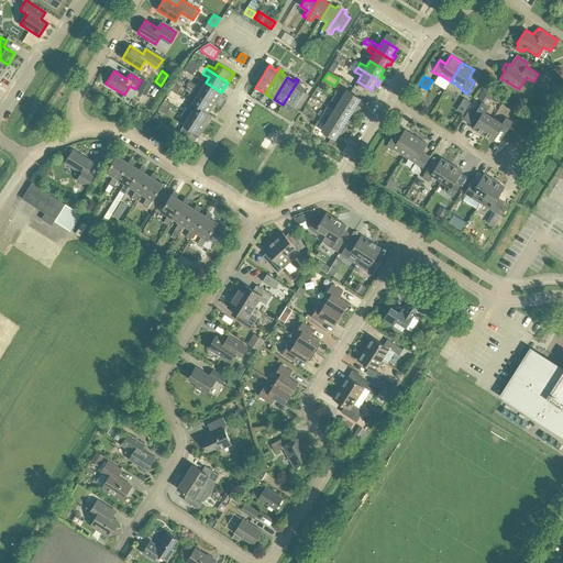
[(291,111),(295,106),(297,102),(299,99),(301,96),(304,91),(306,88),(305,89),(299,85),(300,81),(298,80),(283,105),(291,110),(290,111),(291,111)]
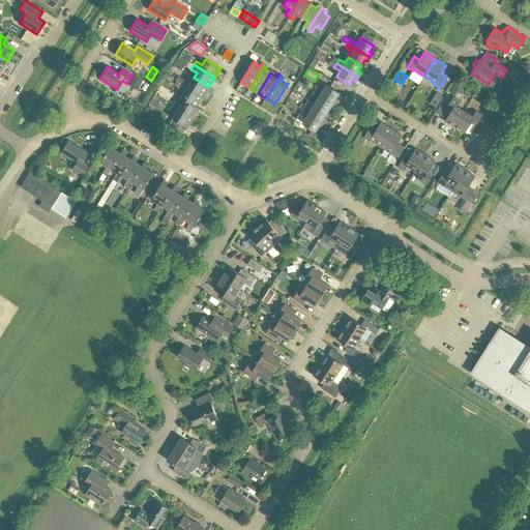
[(138,90),(143,82),(135,78),(130,86),(138,90)]
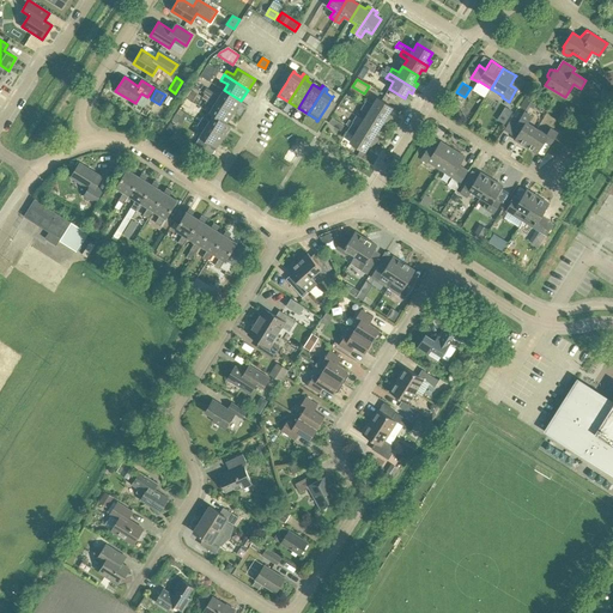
[(210,97),(234,113),(241,101),(224,90),(219,97),(212,92),(210,97)]
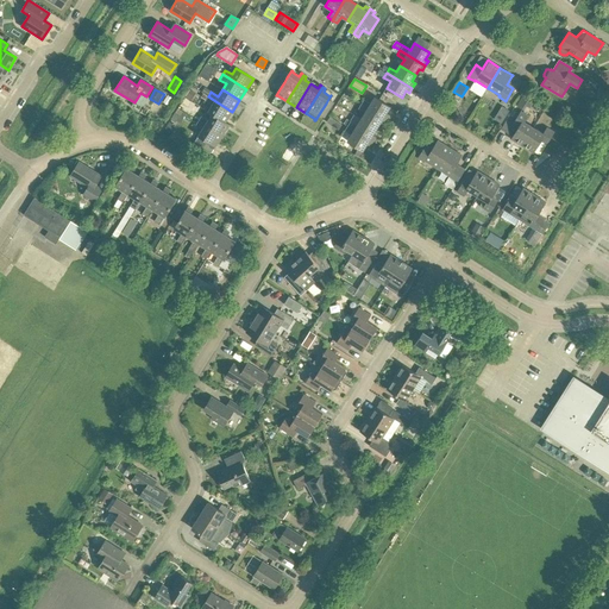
[(523,94),(516,105),(523,110),(526,106),(529,108),(534,101),(531,99),(523,94)]
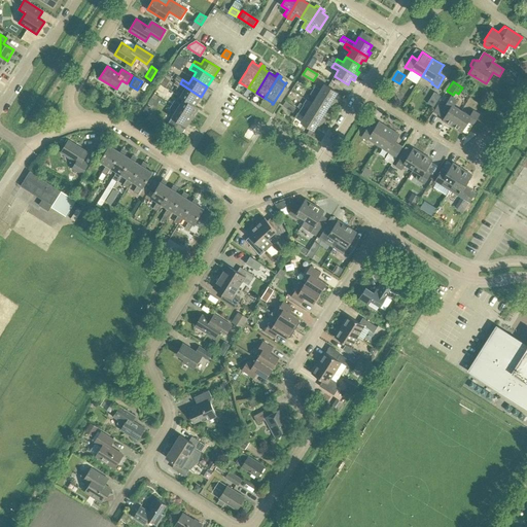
[(183,98),(195,106),(201,97),(180,83),(177,88),(183,92),(180,97),(183,99),(183,98)]
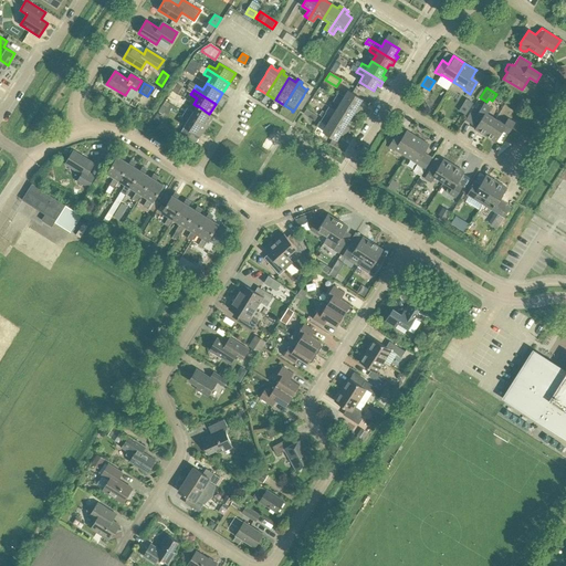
[(335,97),(359,112),(362,107),(359,105),(363,100),(348,91),(345,96),(338,93),(335,97)]
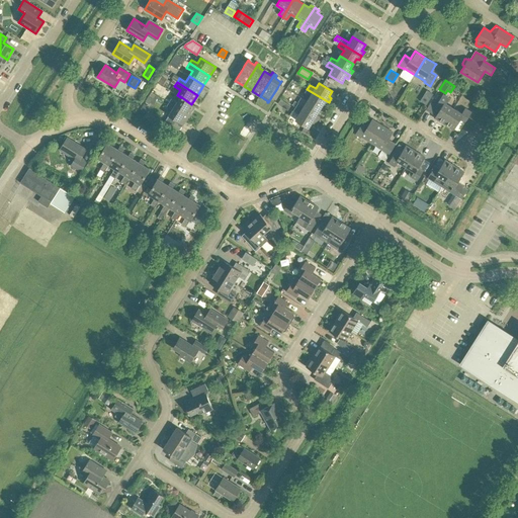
[(326,106),(329,102),(307,89),(305,92),(311,96),(308,101),(320,109),(324,104),(326,106)]
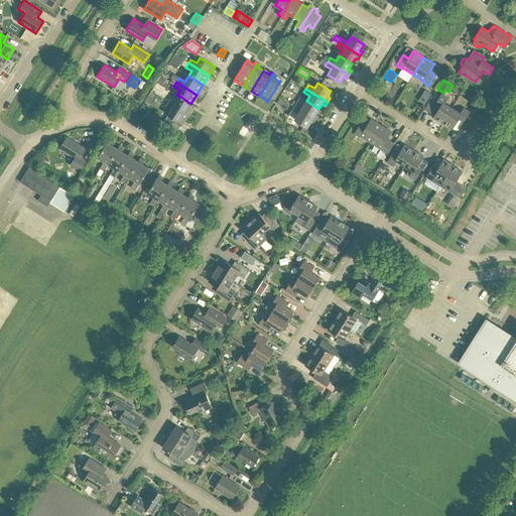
[(442,124),(453,108),(444,103),(447,98),(441,95),(434,105),(439,108),(433,118),(442,124)]
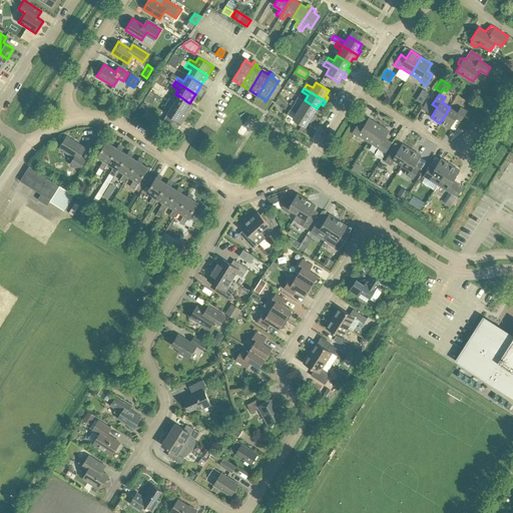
[(167,101),(187,114),(193,105),(189,103),(178,95),(178,96),(175,101),(169,97),(167,101)]
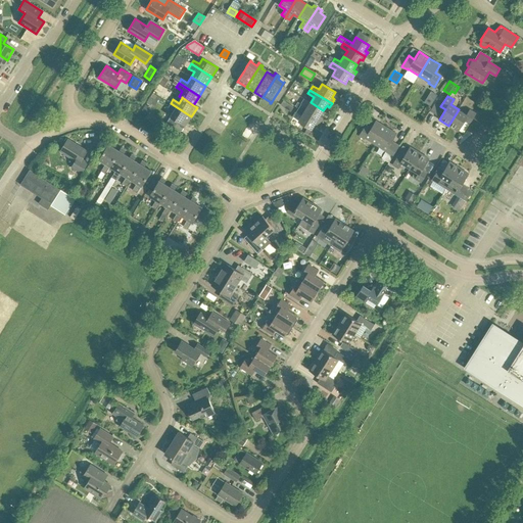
[(298,108),(320,122),(323,117),(320,115),(323,110),(311,102),(304,99),(301,104),(297,102),(295,106),(298,108)]
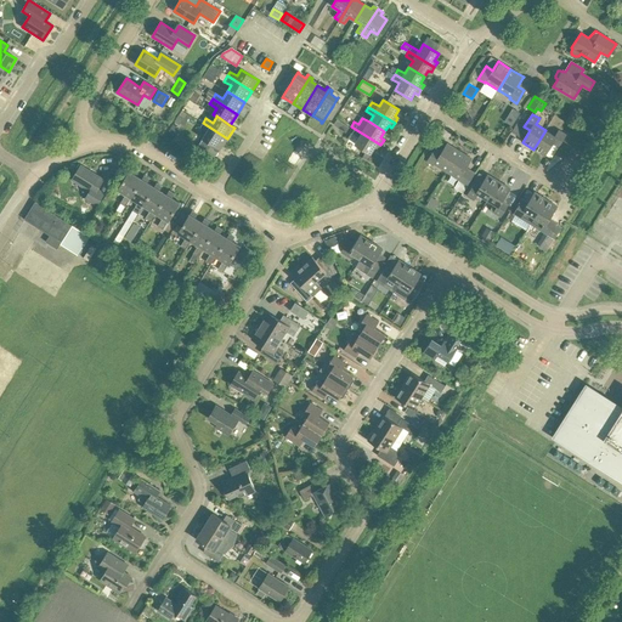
[(220,151),(227,139),(203,123),(199,128),(207,133),(202,139),(220,151)]
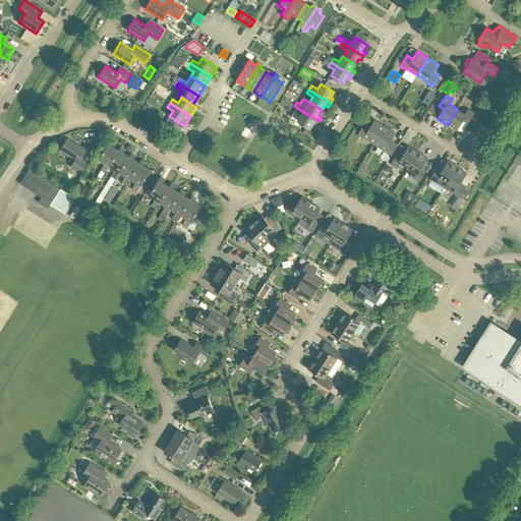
[(145,104),(141,110),(148,114),(152,109),(145,104)]
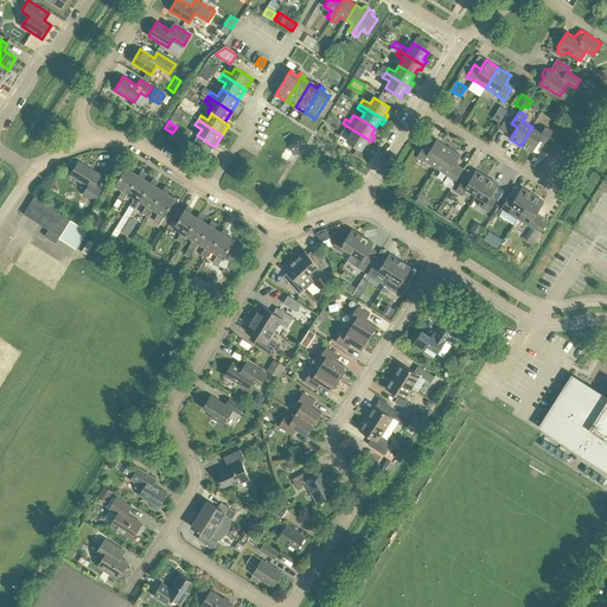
[(369,146),(371,141),(346,126),(344,131),(350,134),(346,141),(357,148),(353,154),(357,157),(365,144),(369,146)]
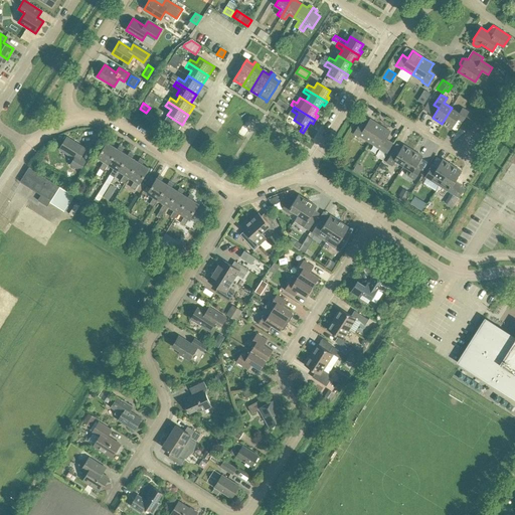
[(452,108),(442,124),(452,130),(458,119),(463,122),(469,112),(463,108),(459,113),(452,108)]
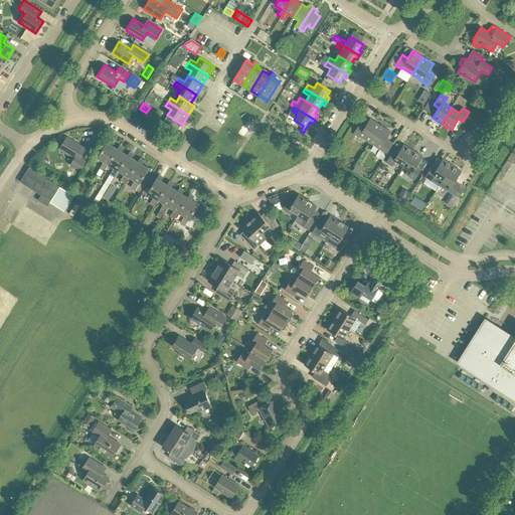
[(432,120),(431,120),(422,115),(417,122),(441,138),(447,130),(432,120)]
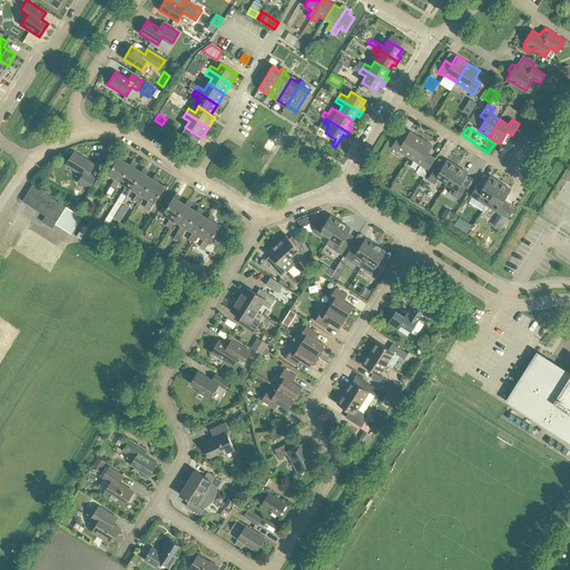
[(410,157),(421,138),(410,131),(404,139),(399,136),(391,148),(397,151),(397,150),(410,157)]
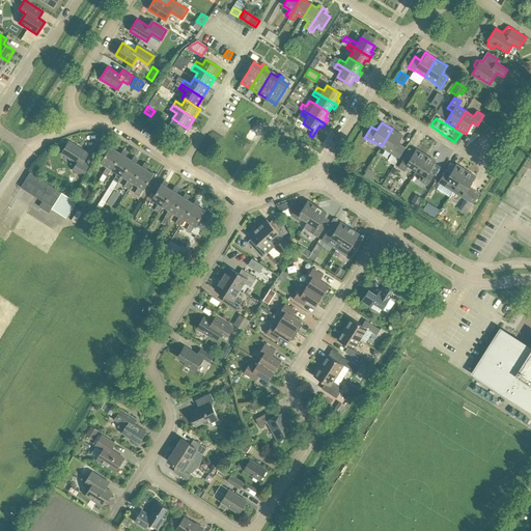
[(392,129),(382,146),(392,154),(391,155),(387,162),(393,165),(396,158),(403,147),(398,143),(402,136),(392,129)]
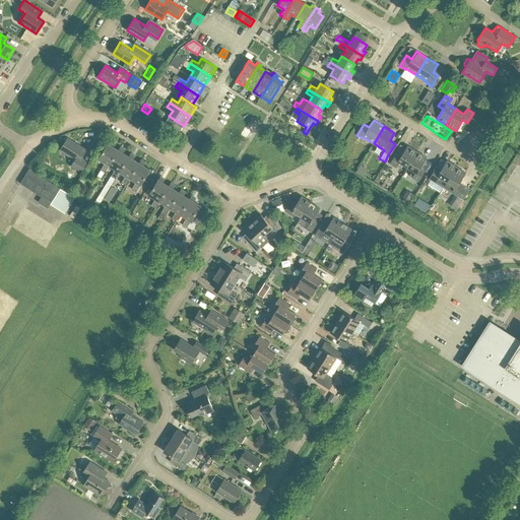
[(80,173),(87,161),(81,158),(86,150),(67,138),(60,150),(75,159),(71,167),(80,173)]
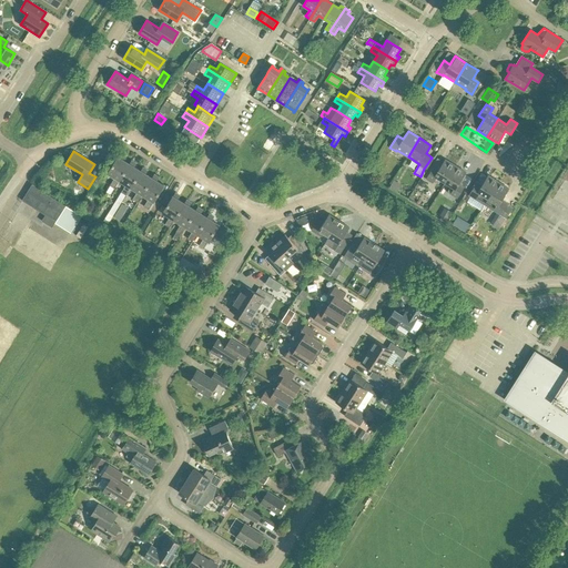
[(119,181),(130,164),(123,160),(125,156),(120,153),(118,156),(108,174),(114,178),(110,185),(114,189),(119,181)]
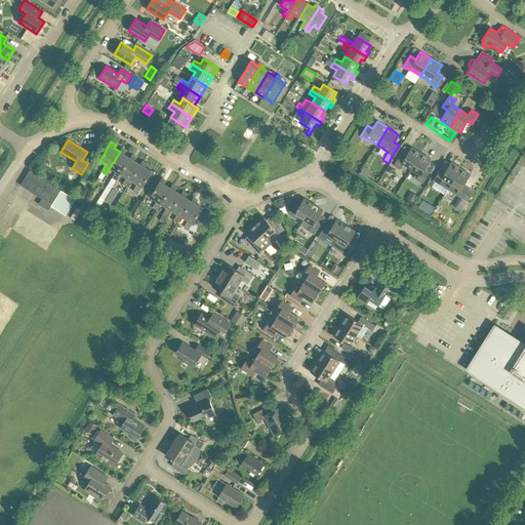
[(411,169),(421,153),(411,147),(405,158),(400,155),(394,165),(400,169),(403,164),(411,169)]
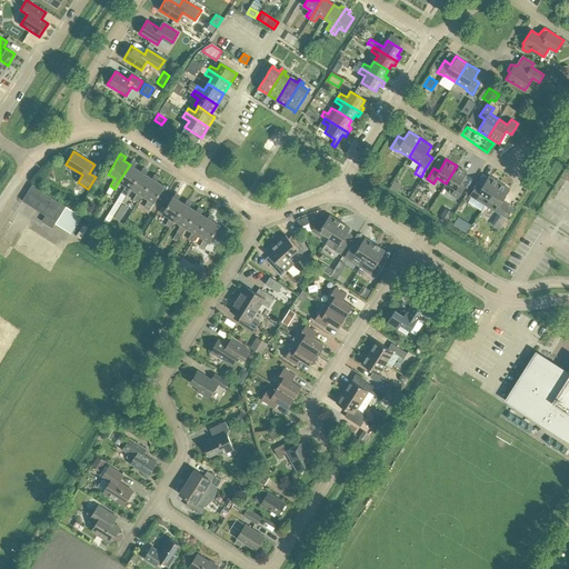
[(131,189),(141,171),(135,167),(137,163),(132,161),(130,165),(119,181),(126,186),(121,192),(126,196),(131,189)]
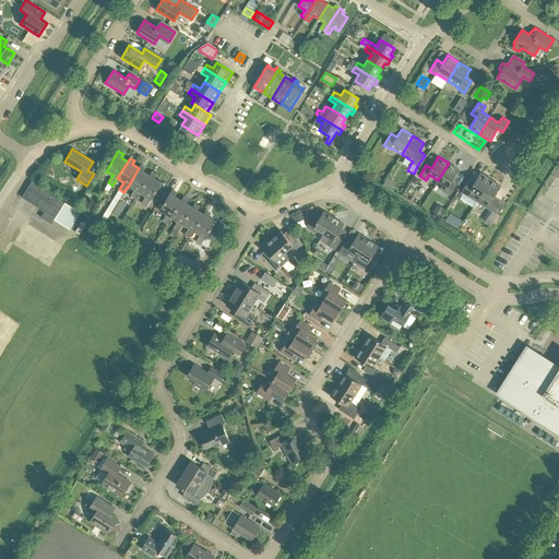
[(449,163),(438,180),(447,186),(443,191),(450,195),(456,183),(452,181),(459,169),(449,163)]
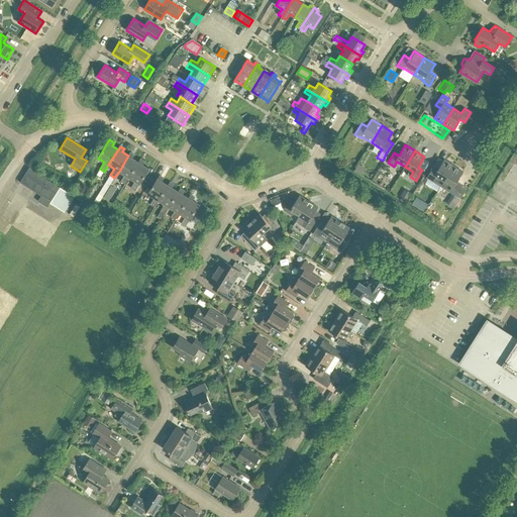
[(123,188),(129,178),(138,162),(132,159),(134,156),(130,152),(128,156),(119,172),(124,175),(118,185),(123,188)]
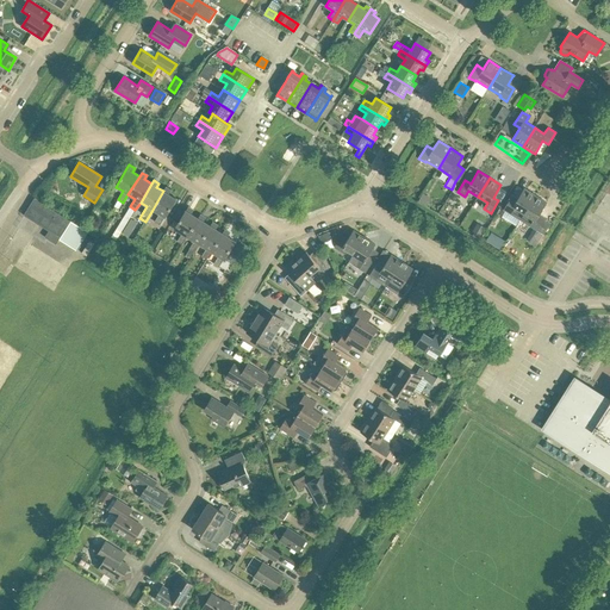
[(163,191),(153,210),(160,215),(155,222),(160,225),(165,217),(176,199),(168,194),(170,191),(166,187),(163,191)]
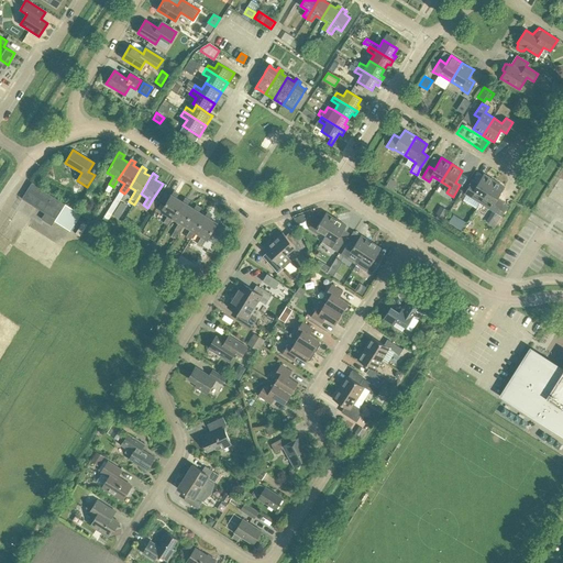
[(481,202),(494,180),(484,174),(476,185),(472,181),(465,194),(481,202)]
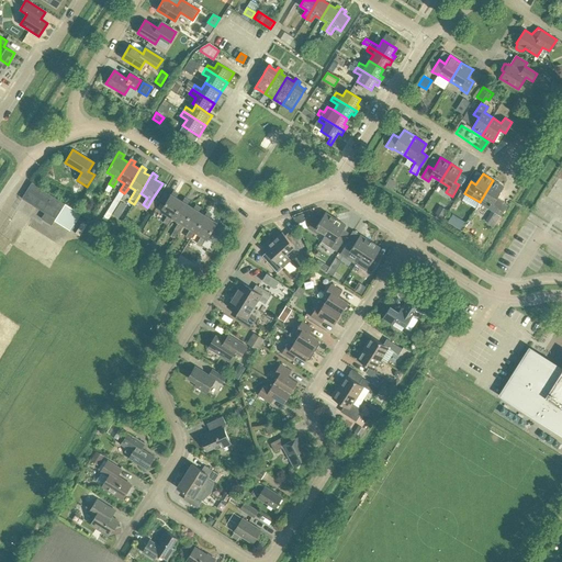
[(504,187),(493,180),(480,202),(495,212),(496,213),(506,198),(499,194),(504,187)]
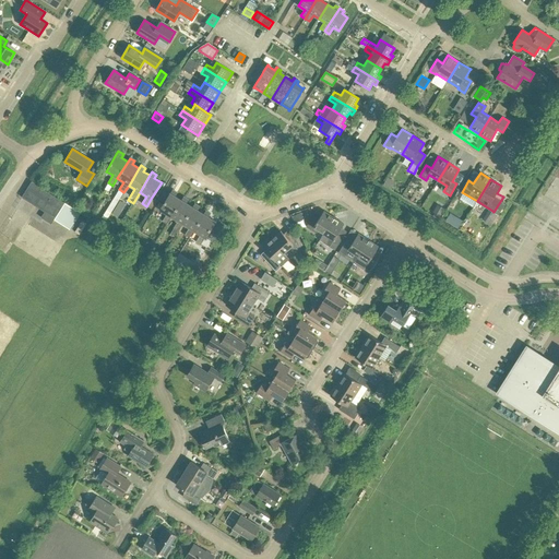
[(24,199),(26,201),(35,206),(44,212),(45,212),(42,217),(51,224),(56,218),(61,223),(63,224),(70,228),(73,225),(81,213),(73,207),(32,181),(30,185),(23,195),(22,198),(24,199)]
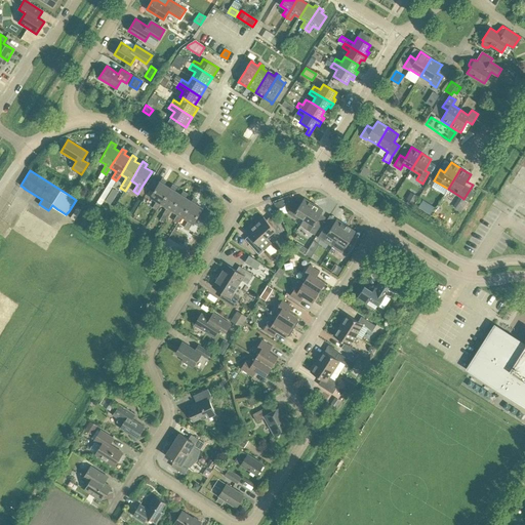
[(161,204),(170,188),(164,185),(166,180),(162,178),(151,197),(157,201),(153,208),(157,210),(161,204)]
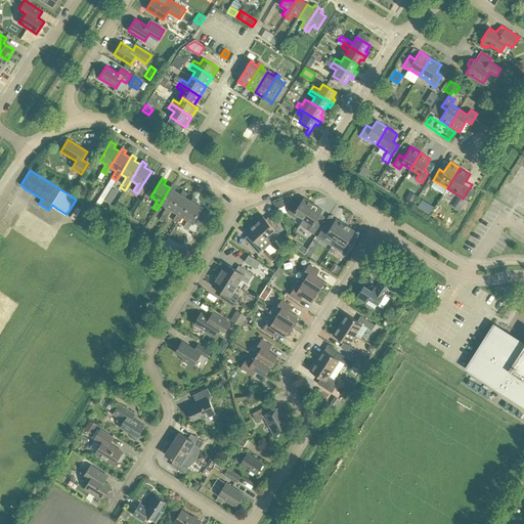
[(171,210),(180,194),(175,190),(177,187),(172,184),(170,187),(161,204),(167,207),(163,214),(167,217),(171,210)]
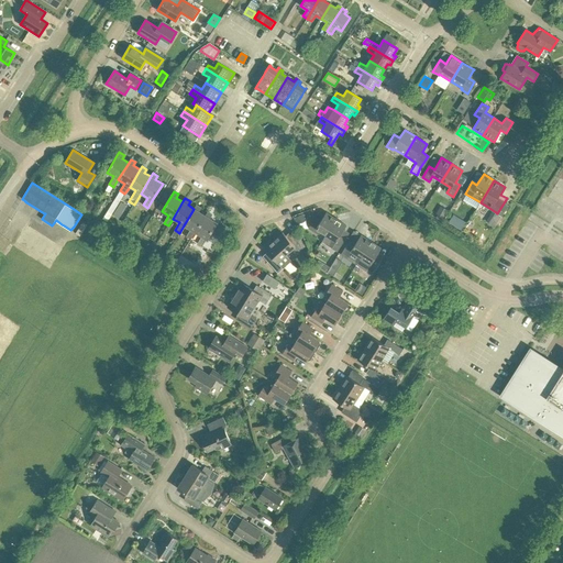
[(152,210),(157,202),(153,200),(152,200),(147,208),(152,210)]
